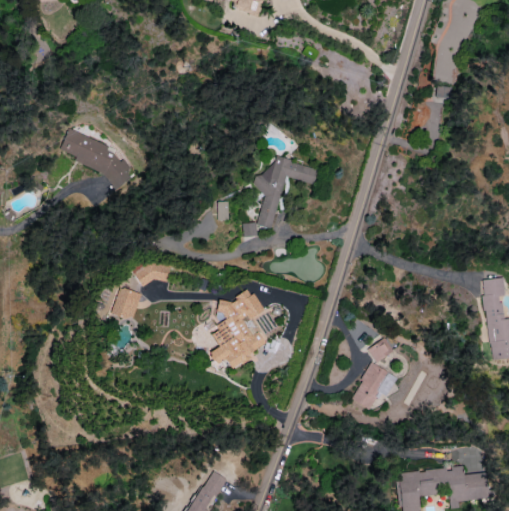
[(209,0),(212,2),(213,0),(225,0),(237,3),(236,9),(260,16),(264,0),(209,0)]
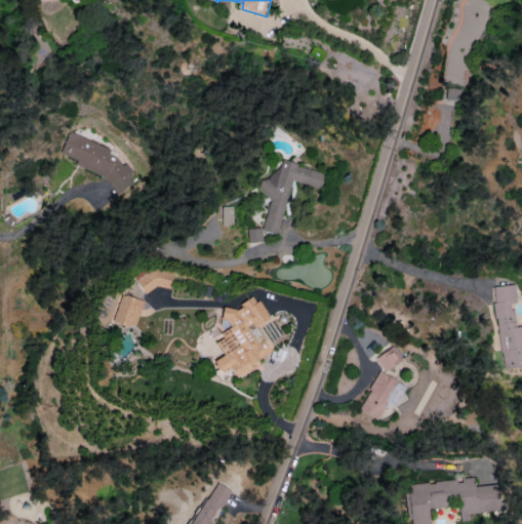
[(447,99),(462,101),(463,89),(449,88),(447,99)]
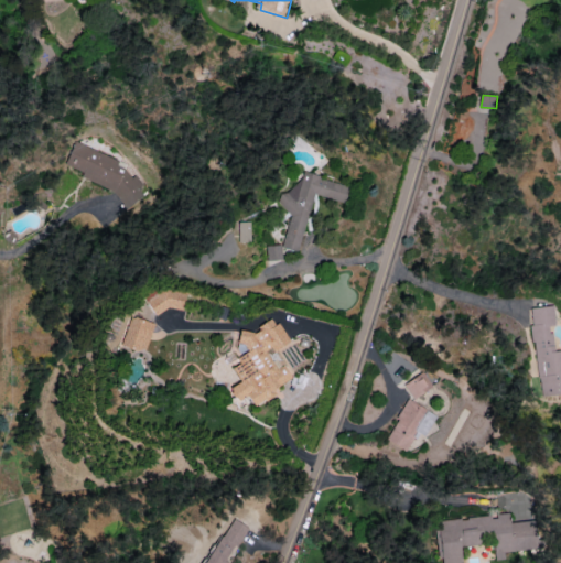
[(138,203),(147,182),(126,173),(129,163),(77,142),(67,166),(85,173),(83,181),(138,203)]
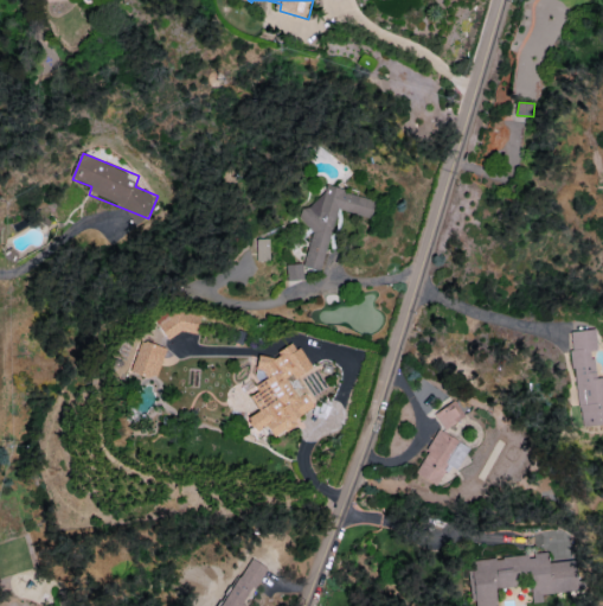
[(378,201),(326,185),(319,210),(305,205),(299,224),(315,229),(305,267),(321,273),(340,210),(372,219),(378,201)]
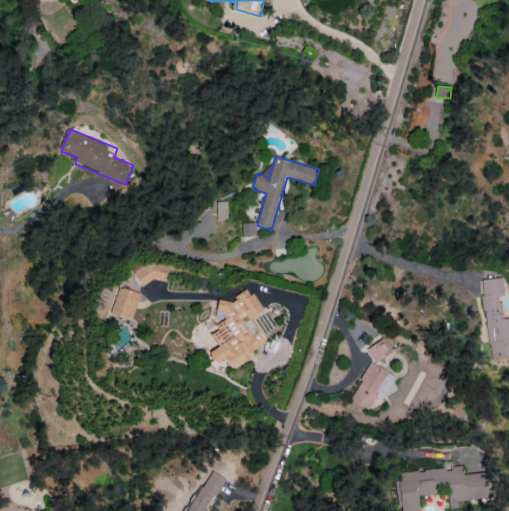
[(230,221),(229,202),(218,202),(218,221),(230,221)]
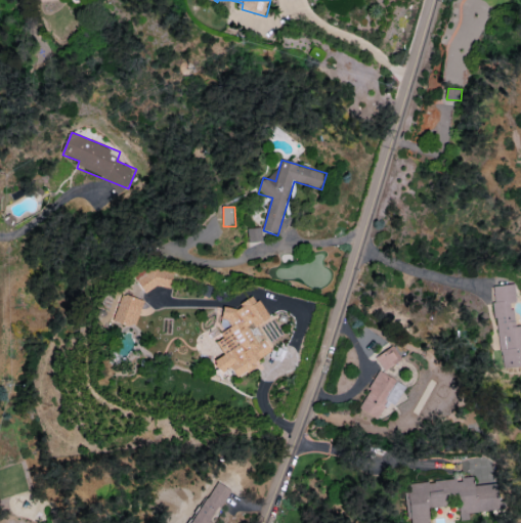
[(249,243),(263,243),(263,228),(249,229),(249,243)]
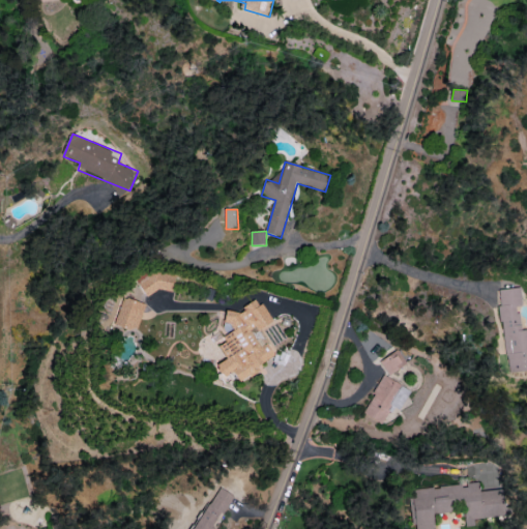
[(175,294),(177,275),(144,271),(141,289),(175,294)]
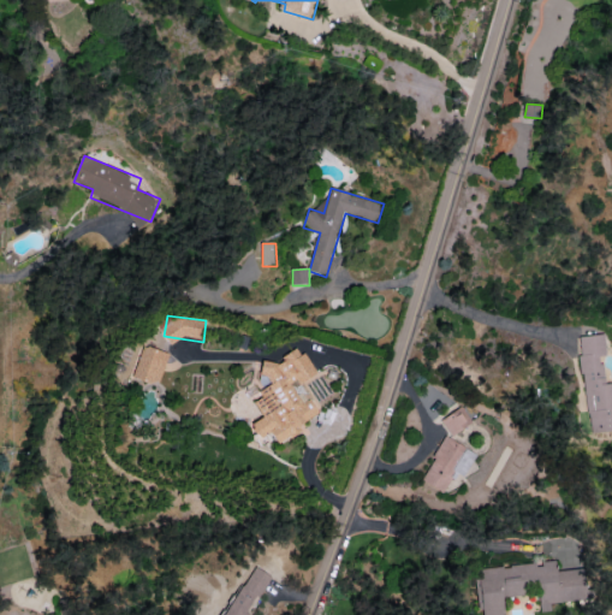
[(590,435),(611,431),(611,384),(606,385),(604,358),(607,358),(605,335),(581,337),(590,435)]
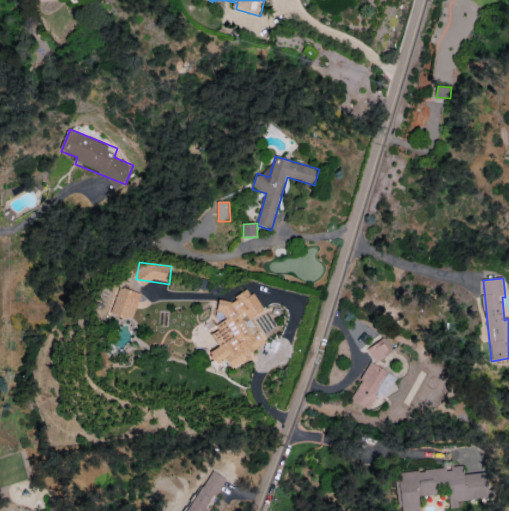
[(118,287),(111,314),(134,320),(141,293),(118,287)]
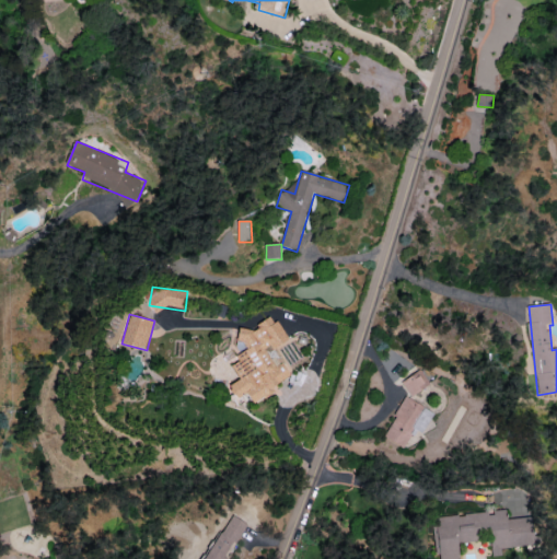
[(294,376),(276,349),(290,339),(273,314),(240,337),(248,351),(230,363),(241,379),(229,387),(238,399),(246,393),(254,404),(294,376)]
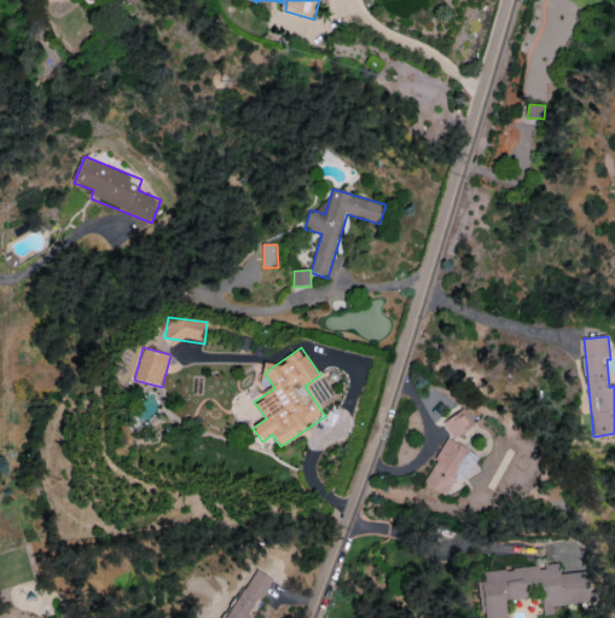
[(476,426),(465,409),(445,423),(456,439),(476,426)]
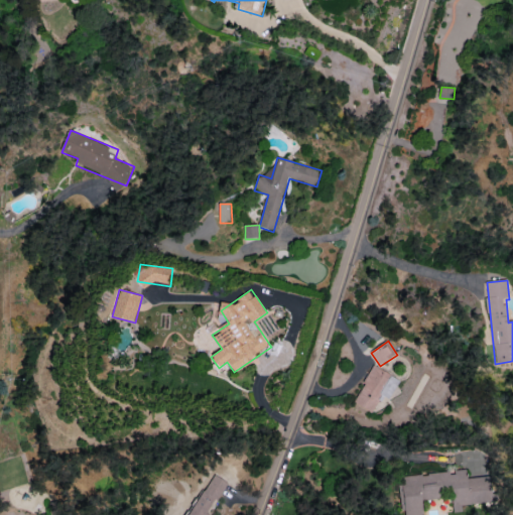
[(354,402),(372,413),(383,395),(389,399),(400,381),(375,366),(354,402)]
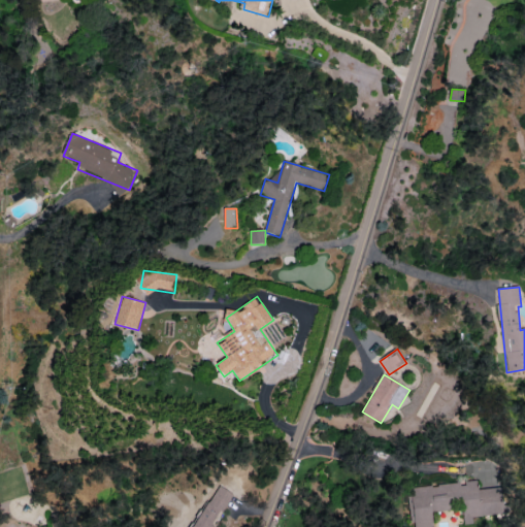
[(433,526),(432,513),(453,511),(452,501),(462,500),(465,525),(473,524),(473,518),(505,515),(502,488),(479,490),(478,482),(409,488),(413,526),(433,526)]
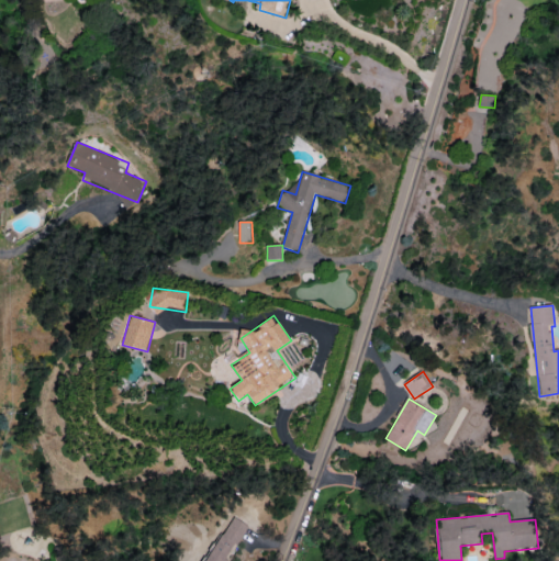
[(249,526),(232,516),(205,560),(230,560),(249,526)]
